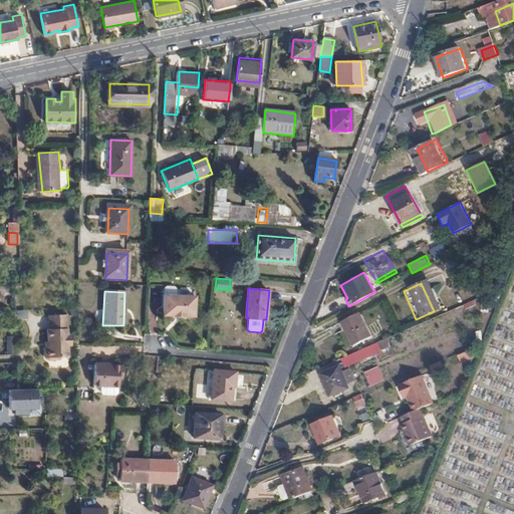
[(192,315),(193,293),(162,292),(161,314),(170,314),(170,317),(183,318),(183,315),(192,315)]
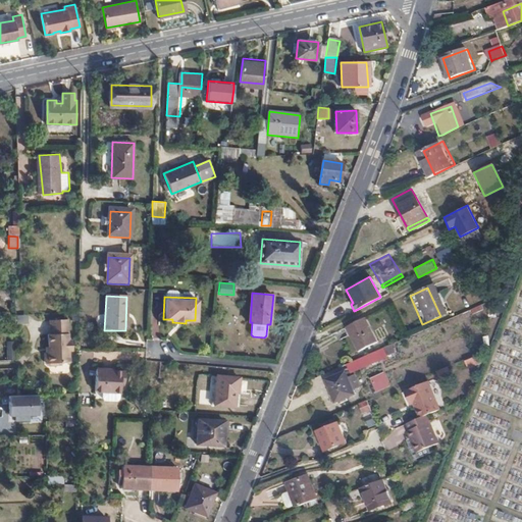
[(473,314),(484,310),(482,304),(470,309),(473,314)]
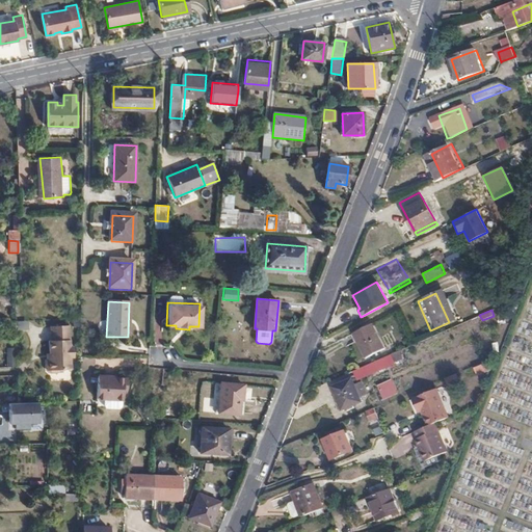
[(372,324),(354,334),(366,357),(384,349),(372,324)]
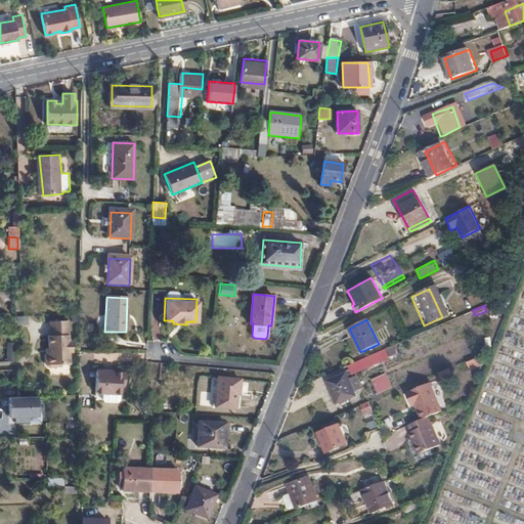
[(57,363),(70,363),(70,351),(73,351),(72,341),(69,341),(68,320),(49,320),(50,335),(47,335),(48,352),(45,355),(46,364),(49,367),(55,367),(57,363)]
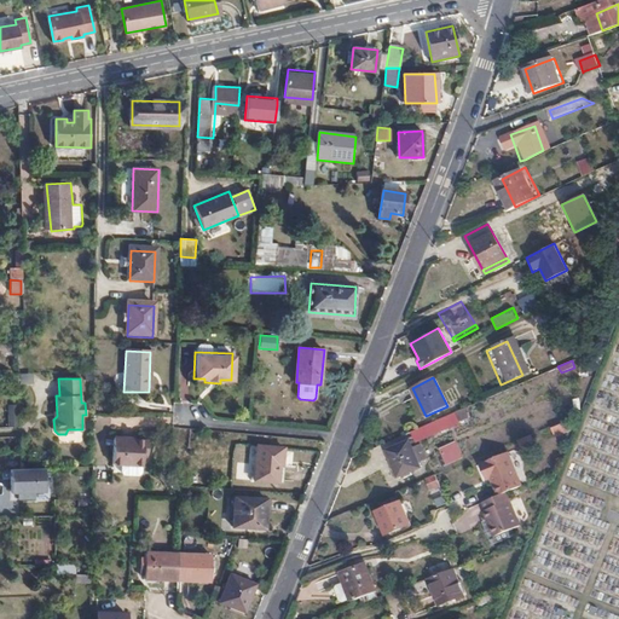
[(414,440),(470,423),(467,411),(410,427),(414,440)]
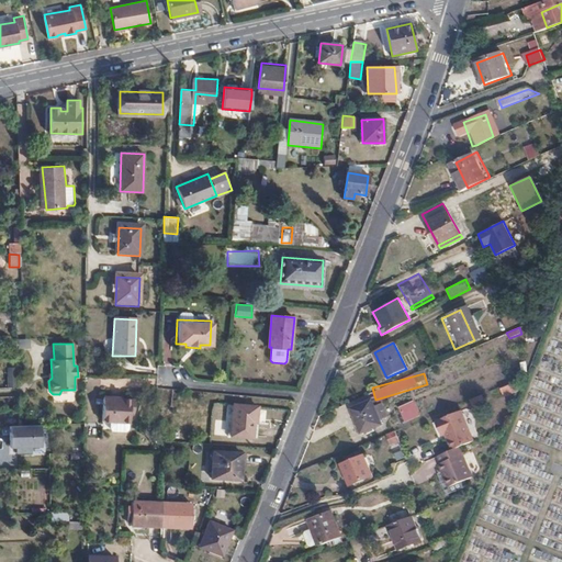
[(505,398),(520,390),(516,380),(499,389),(505,398)]
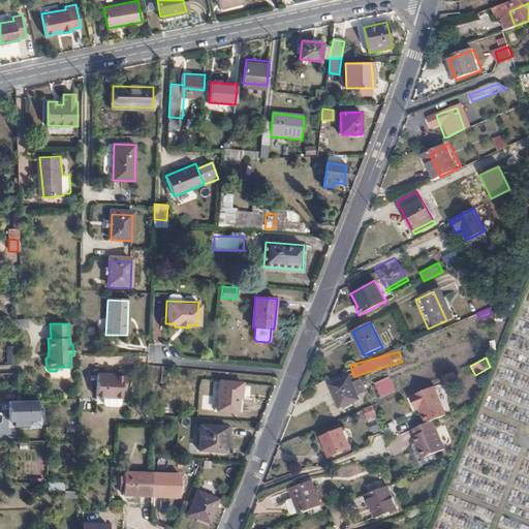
[(126,385),(127,377),(116,376),(116,373),(98,373),(97,396),(123,398),(123,385),(126,385)]
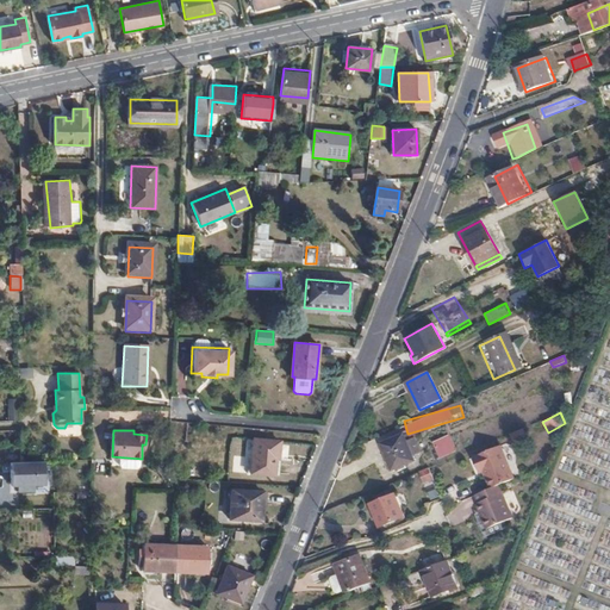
[(414,460),(402,435),(380,444),(392,468),(414,460)]
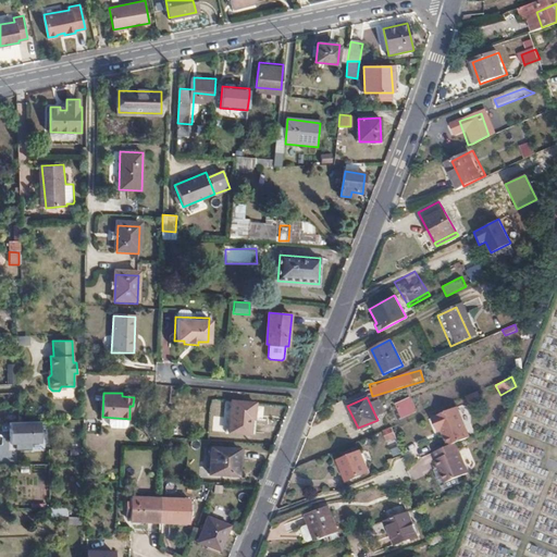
[(400,418),(417,413),(411,397),(395,403),(400,418)]
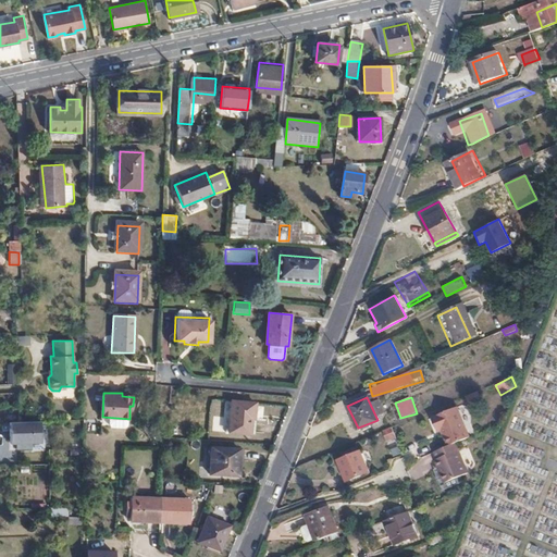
[(251,419),(254,403),(231,400),(227,432),(248,434),(250,419),(251,419)]
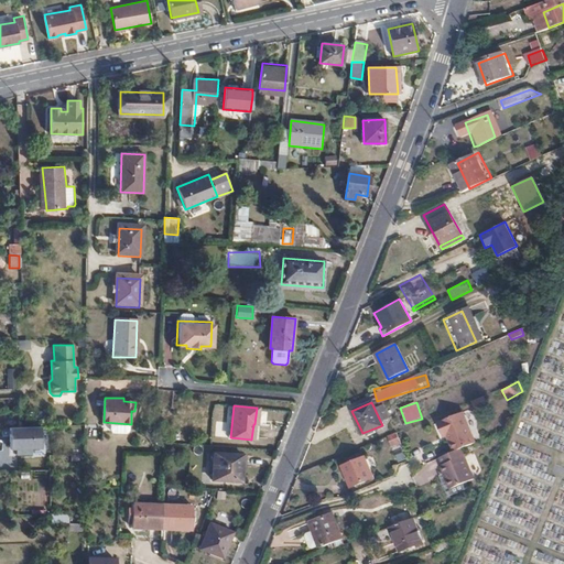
[(466,447),(477,442),(465,410),(443,420),(448,435),(452,434),(458,449),(464,447),(466,447)]
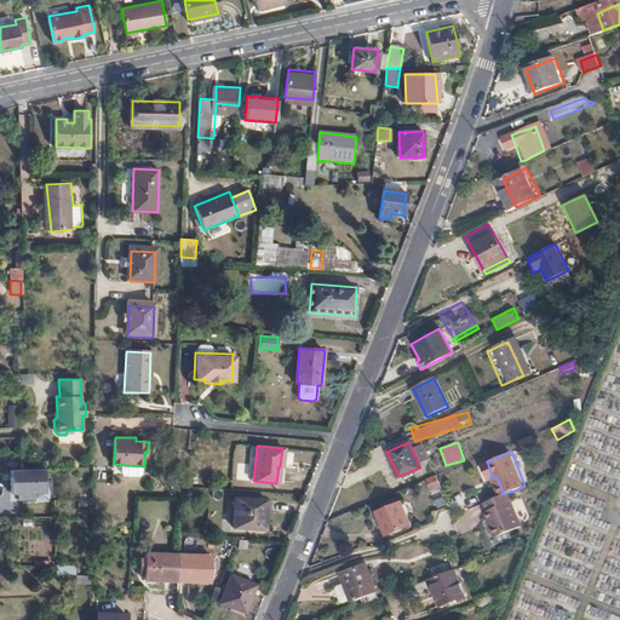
[(493,478),(487,461),(482,464),(489,480),(493,478)]
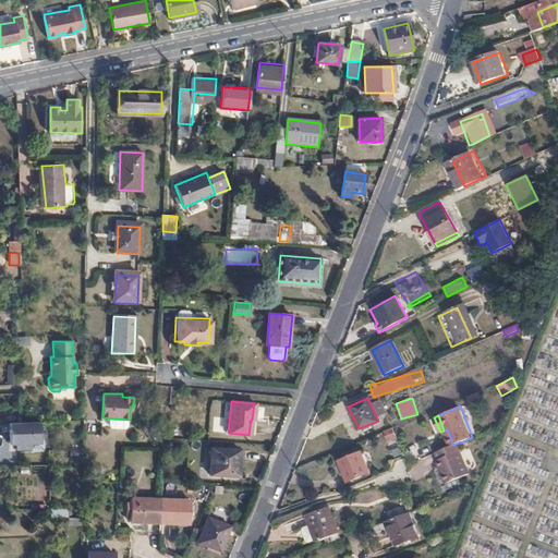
[(23,425),(23,422),(0,423),(0,428),(4,428),(5,466),(9,466),(23,465),(23,429),(23,425)]
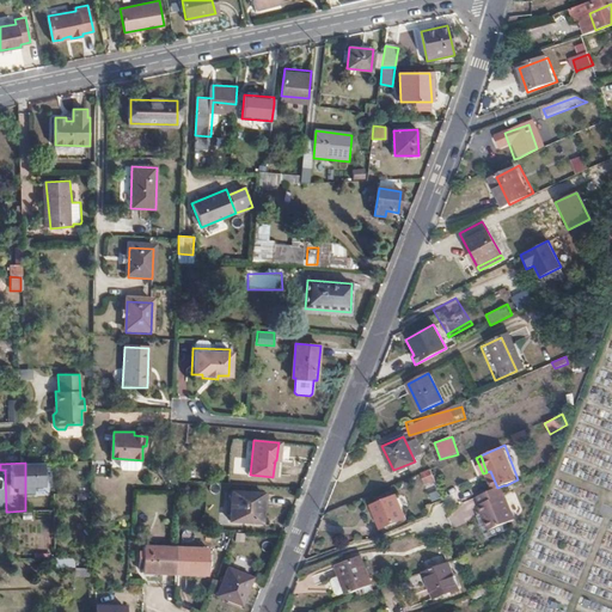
[(432,470),(421,471),(423,484),(434,482),(432,470)]
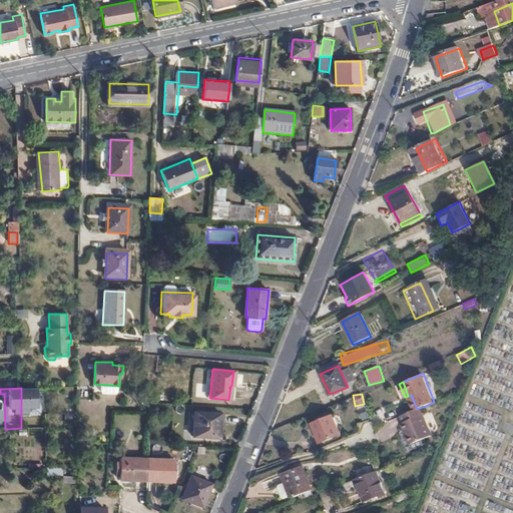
[(405,414),(406,417),(408,416),(425,410),(424,407),(422,407),(417,409),(405,414)]
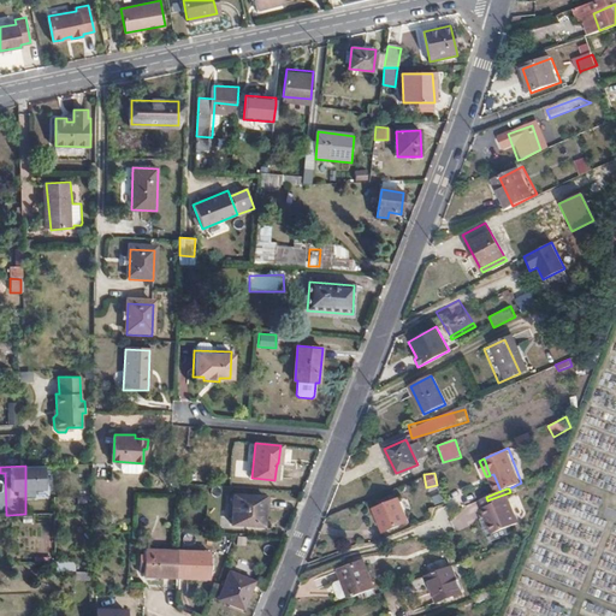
[(490,499),(487,501),(489,505),(486,507),(497,532),(522,520),(510,492),(490,499)]
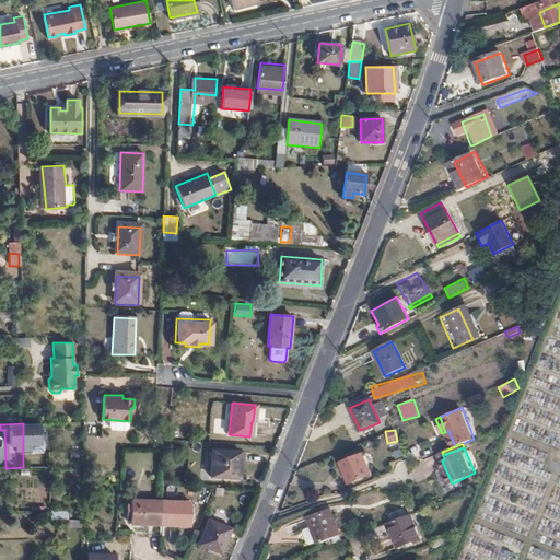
[(240,477),(241,451),(212,450),(211,476),(240,477)]
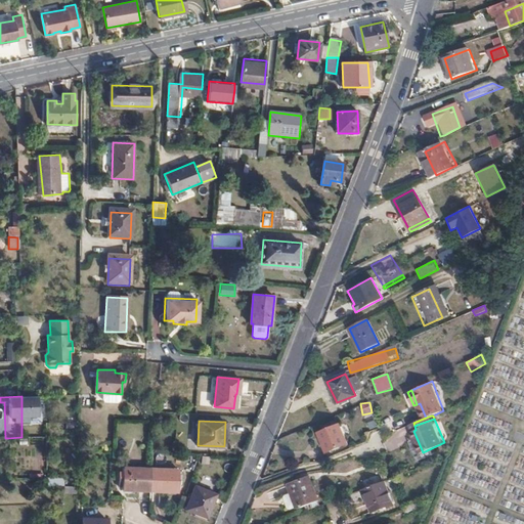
[(348,443),(340,424),(318,433),(326,451),(348,443)]
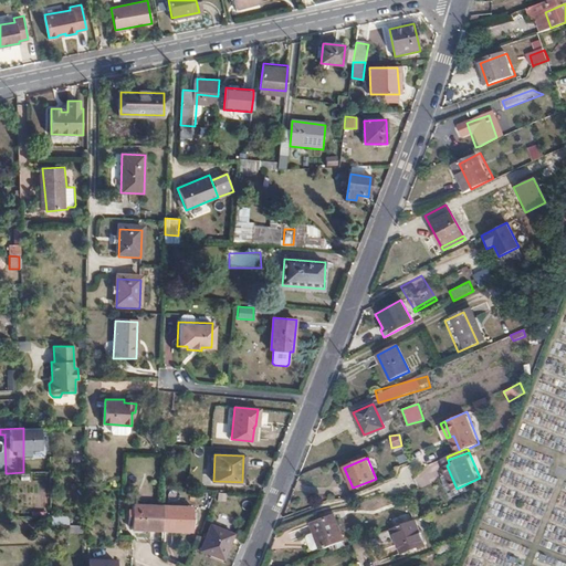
[(23,472),(9,473),(10,488),(23,488),(23,472)]
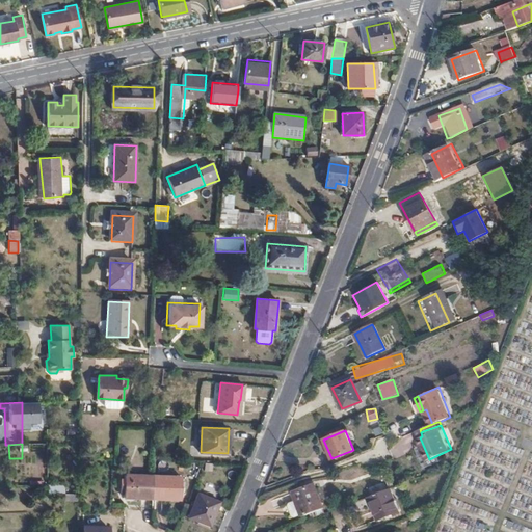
[(211,472),(213,464),(205,462),(203,470),(211,472)]
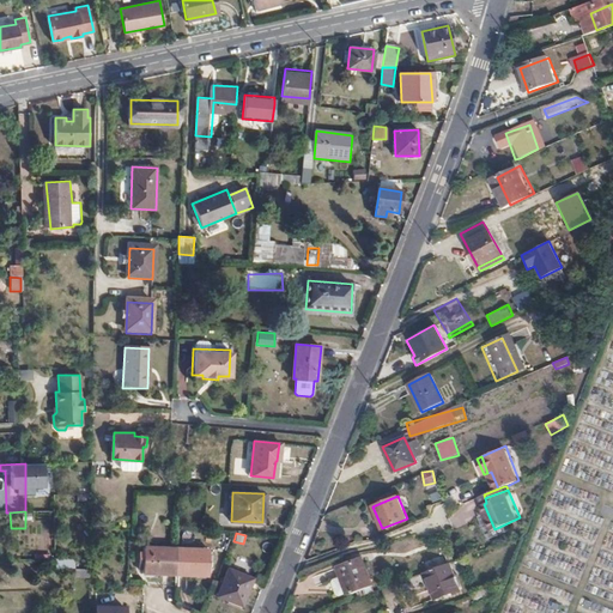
[(143,559),(177,562),(177,536),(145,534),(143,559)]
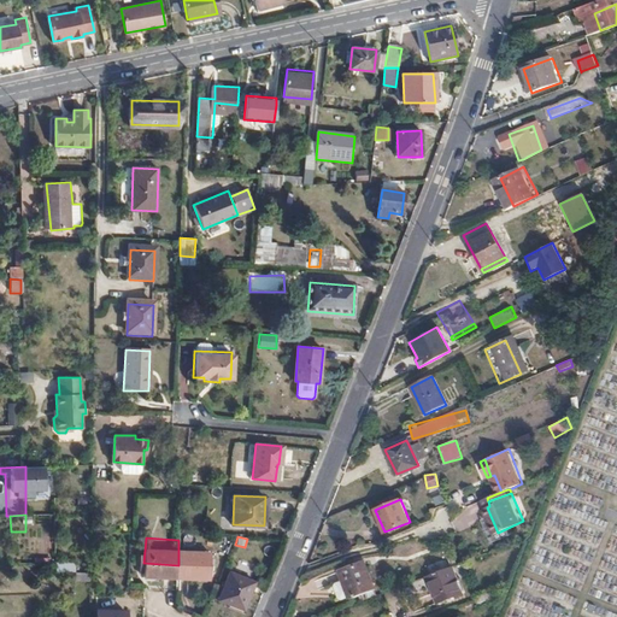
[(178,540),(178,565),(211,566),(211,541),(178,540)]
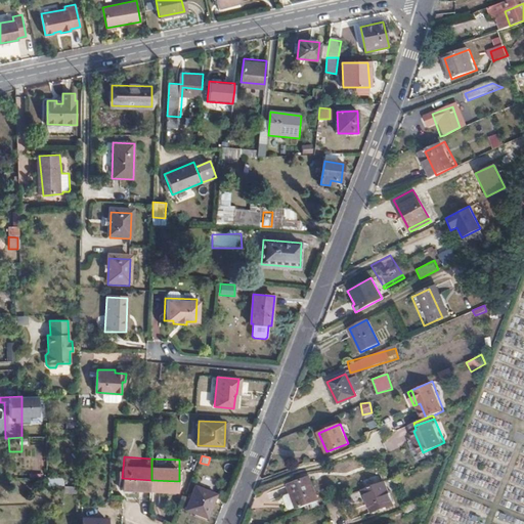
[(47,484),(62,486),(63,478),(47,476),(47,484)]
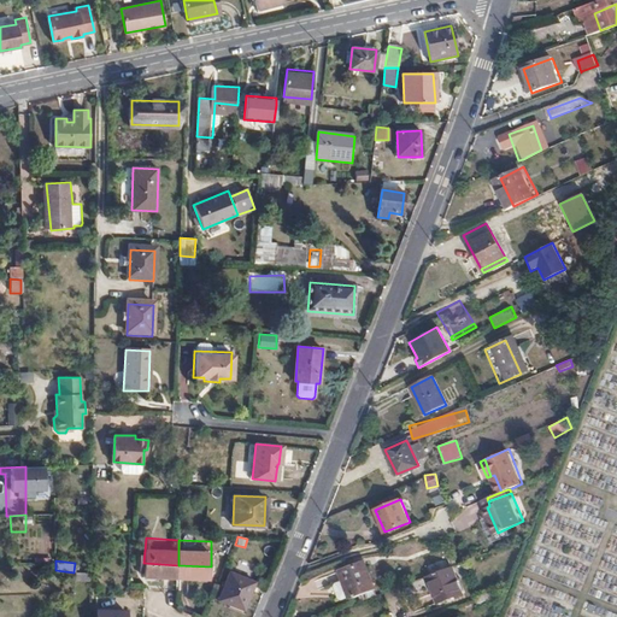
[(374,589),(364,562),(339,571),(350,599),(374,589)]
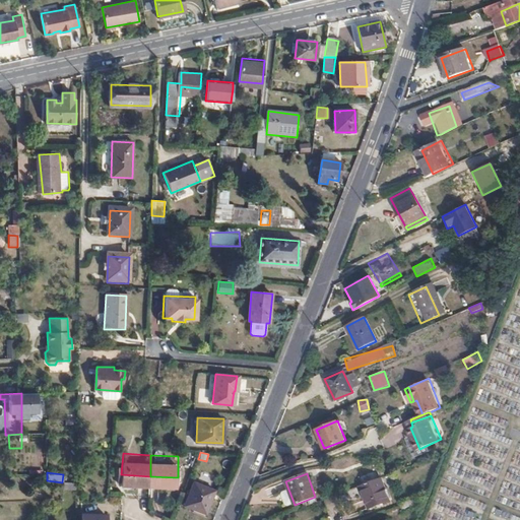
[(382,477),(362,484),(370,508),(391,501),(382,477)]
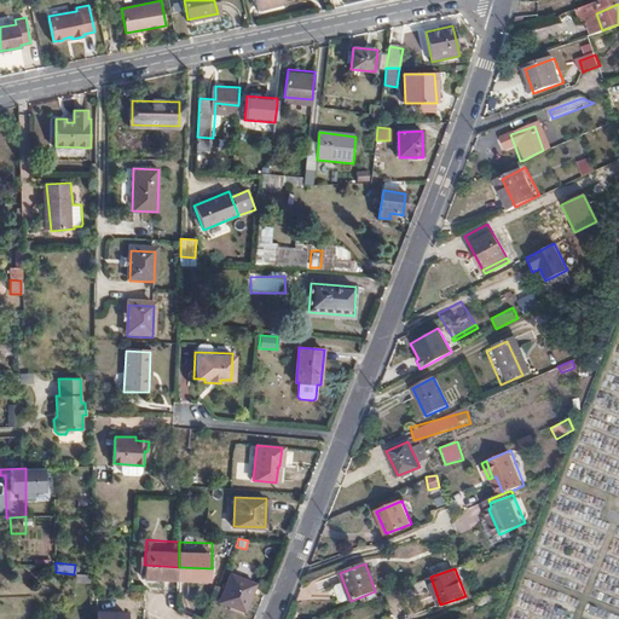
[(244,613),(256,584),(231,574),(219,603),(244,613)]
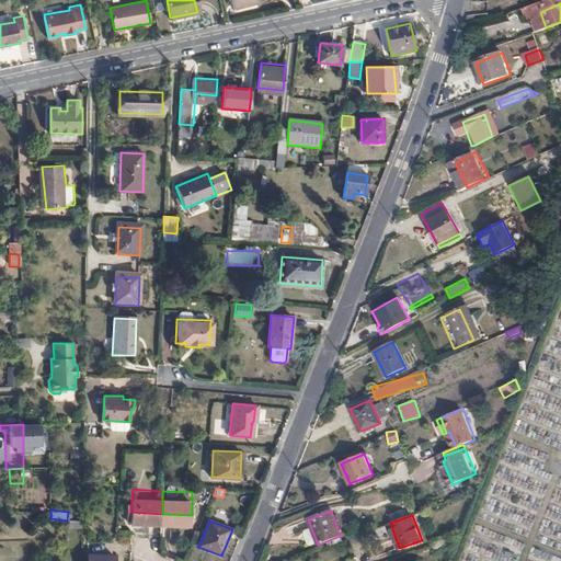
[(368,547),(364,536),(352,539),(356,551),(368,547)]
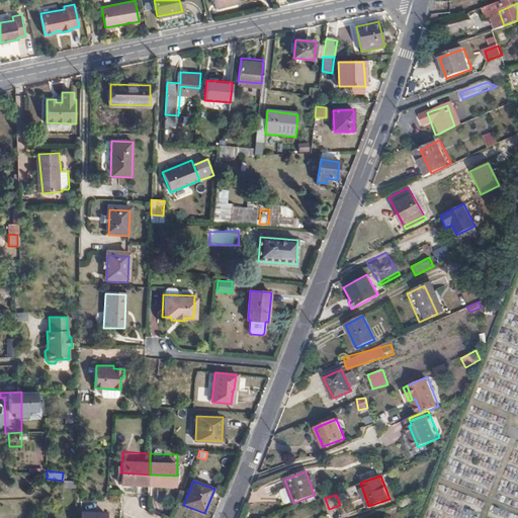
[(414,505),(412,498),(398,503),(400,511),(414,505)]
